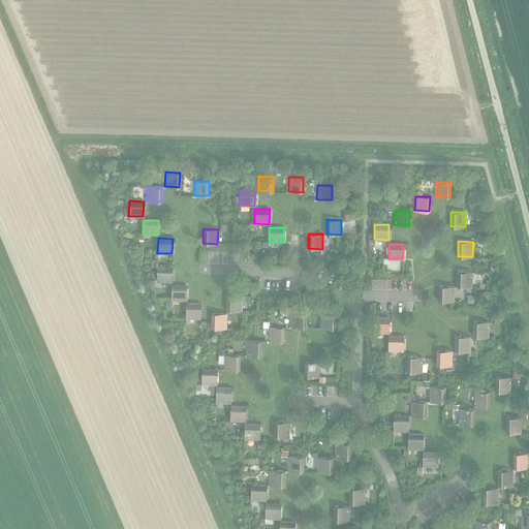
[(157,282),(172,282),(172,268),(157,267),(157,282)]
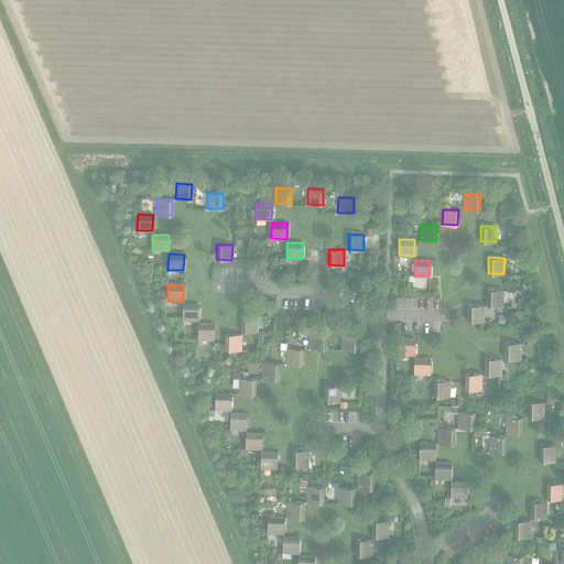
[(487,305),(502,305),(503,290),(488,289),(487,305)]
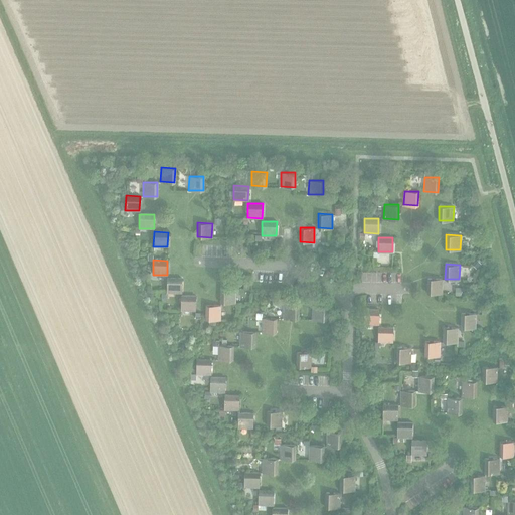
[(167,293),(181,293),(181,279),(167,278),(167,293)]
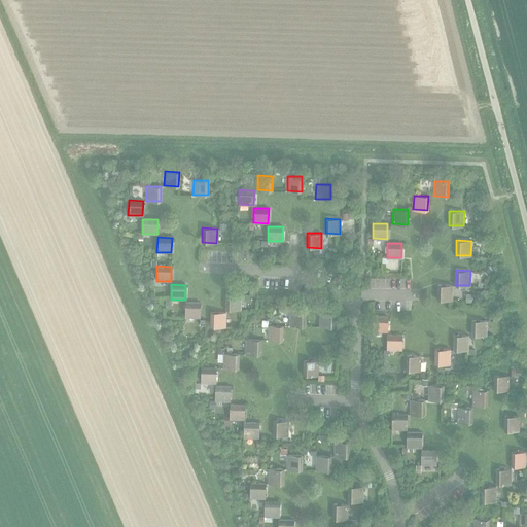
[(436,300),(452,300),(452,285),(437,284),(436,300)]
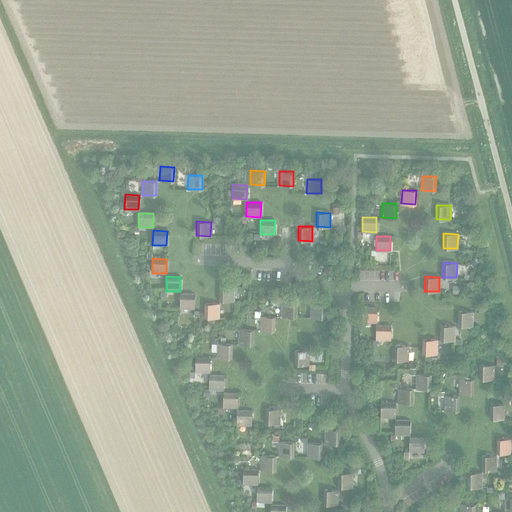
[(219,300),(233,301),(234,286),(220,286),(219,300)]
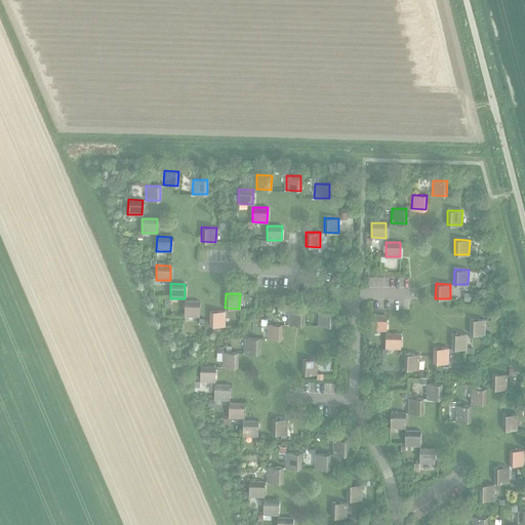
[(184,316),(199,316),(199,301),(185,301),(184,316)]
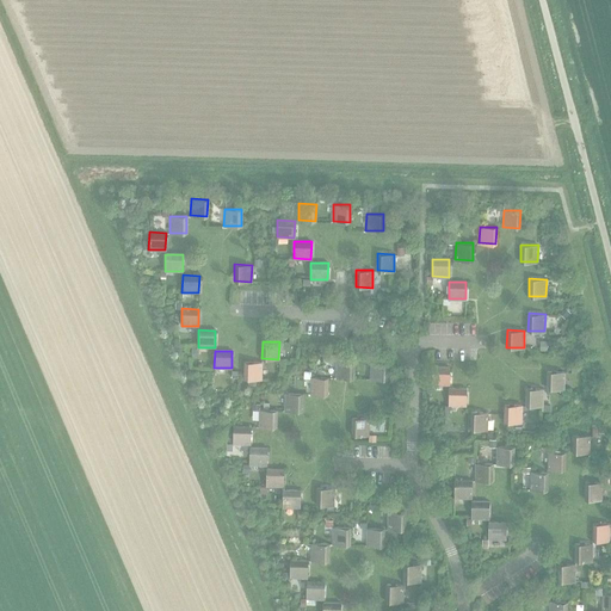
[(335,377),(353,378),(353,360),(337,360),(335,377)]
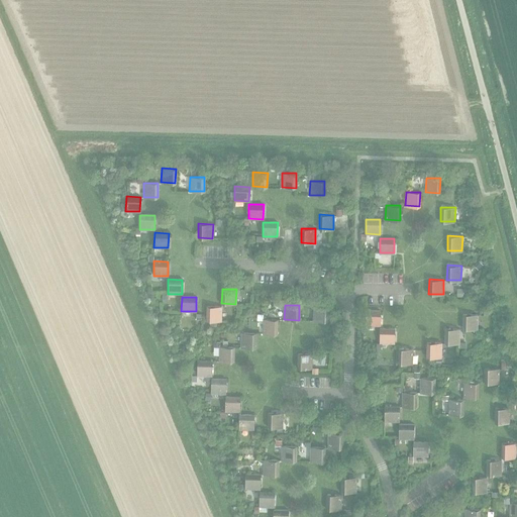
[(206,320),(221,321),(221,306),(207,306),(206,320)]
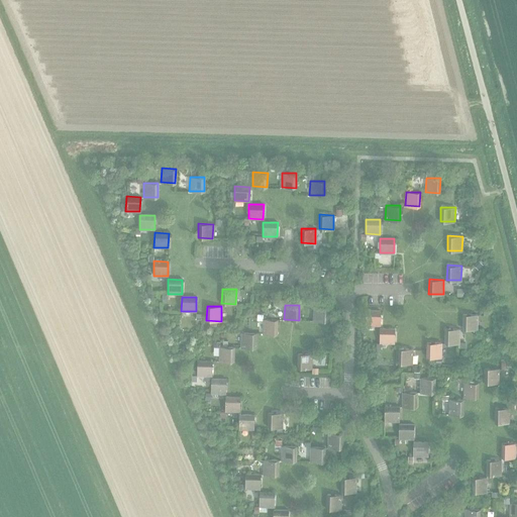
[(313,320),(327,320),(327,306),(313,306),(313,320)]
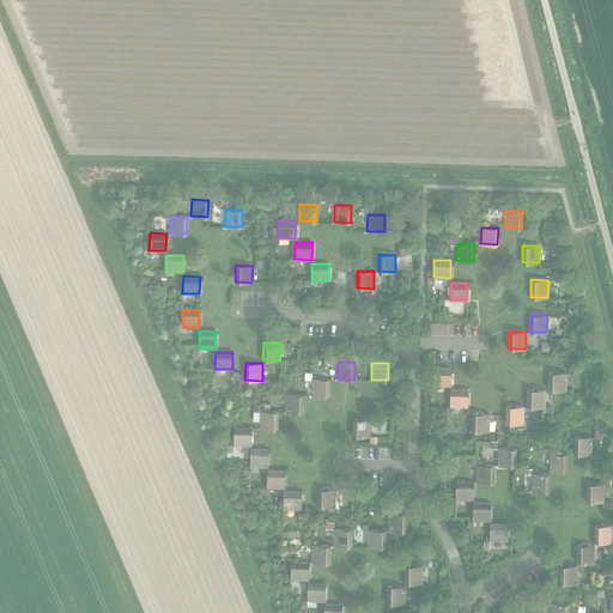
[(432,384),(450,386),(450,368),(434,368),(432,384)]
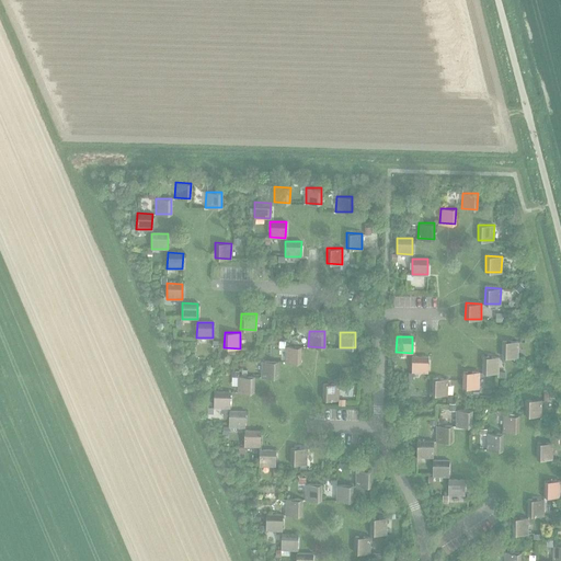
[(501,356),(517,356),(518,341),(502,341),(501,356)]
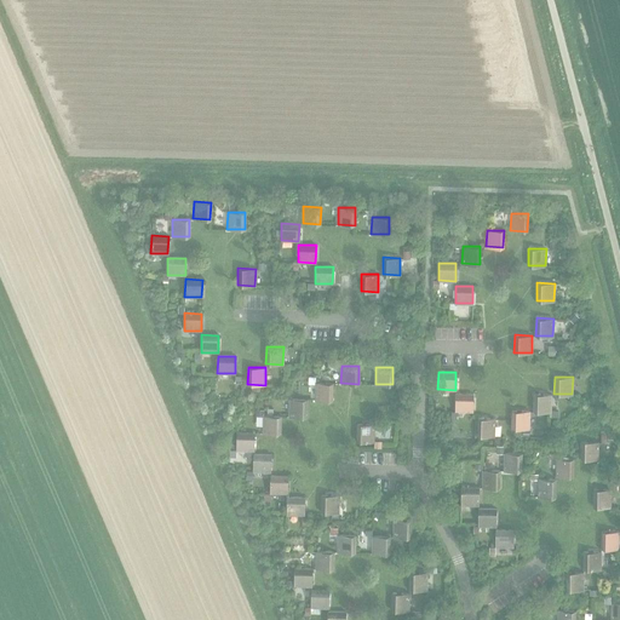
[(314,400),(332,400),(332,383),(315,383),(314,400)]
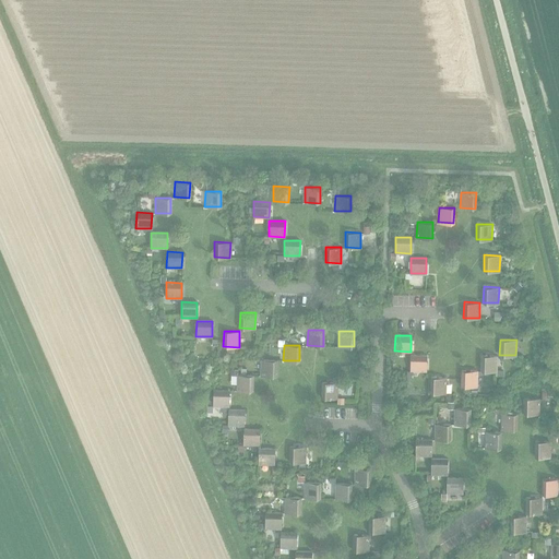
[(411,370),(426,370),(426,355),(411,354),(409,370),(407,369),(407,376),(411,376),(411,370)]
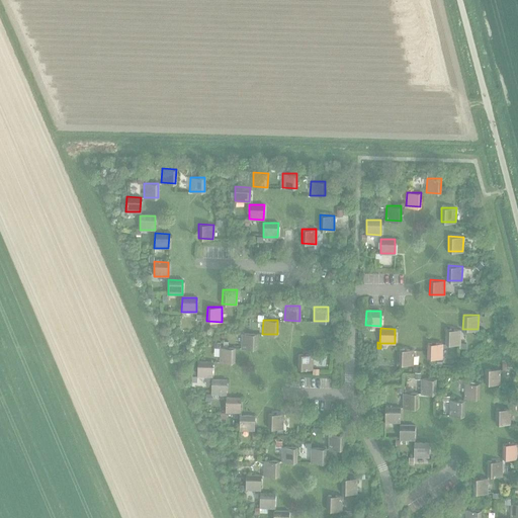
[(445,343),(459,344),(460,329),(445,329),(445,343)]
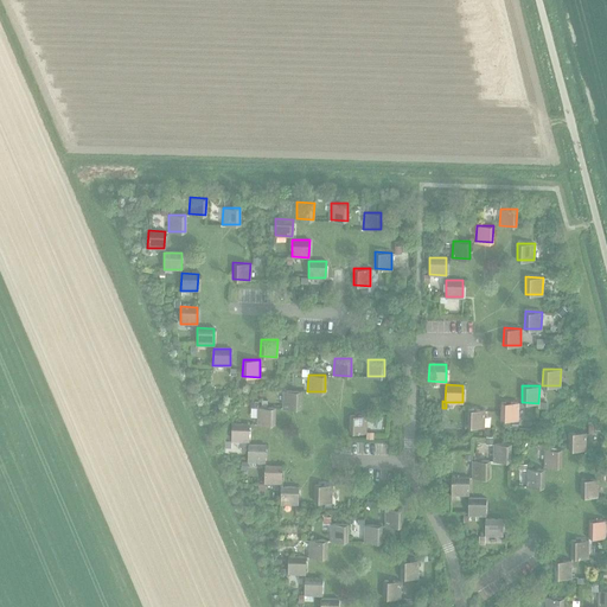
[(282,407),(299,408),(300,391),(282,390),(282,407)]
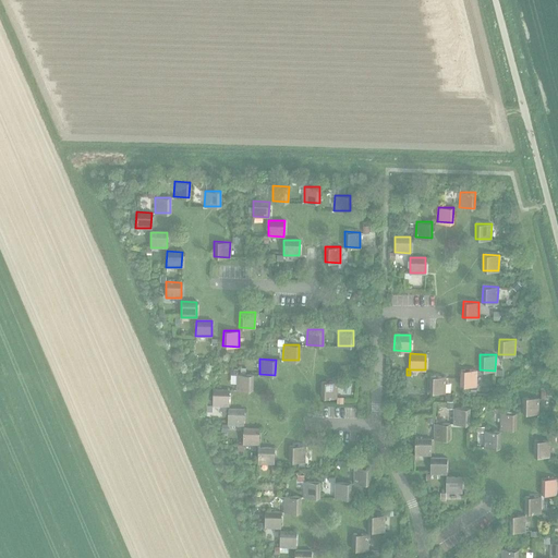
[(460,385),(475,385),(476,370),(461,368),(460,385)]
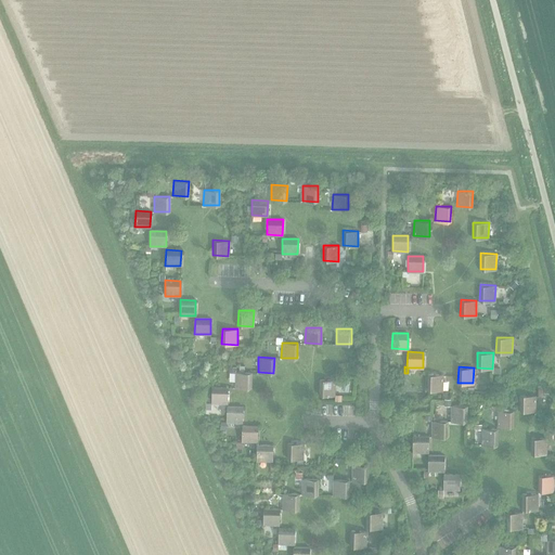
[(234,387),(250,388),(250,373),(235,372),(234,387)]
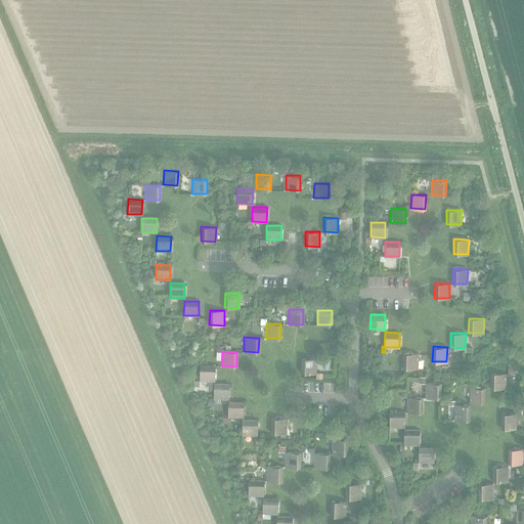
[(402,367),(417,368),(418,353),(403,353),(402,367)]
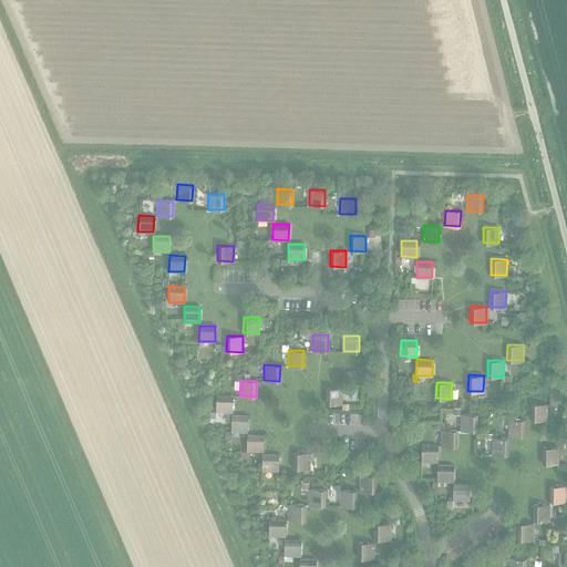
[(326,403),(341,403),(341,388),(326,388),(326,403)]
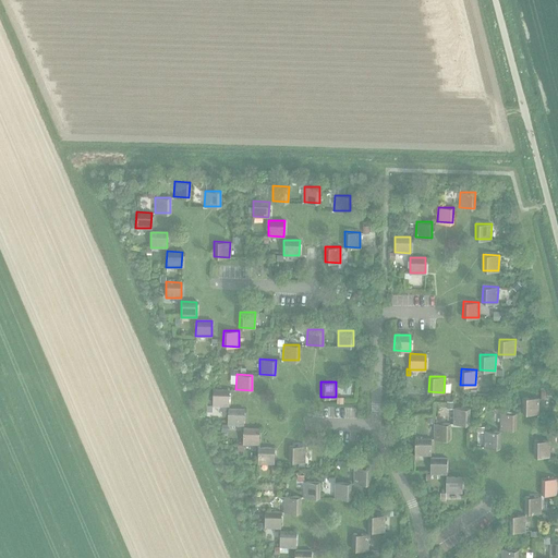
[(213,405),(228,405),(228,390),(213,389),(211,404),(206,404),(205,410),(213,410),(213,405)]
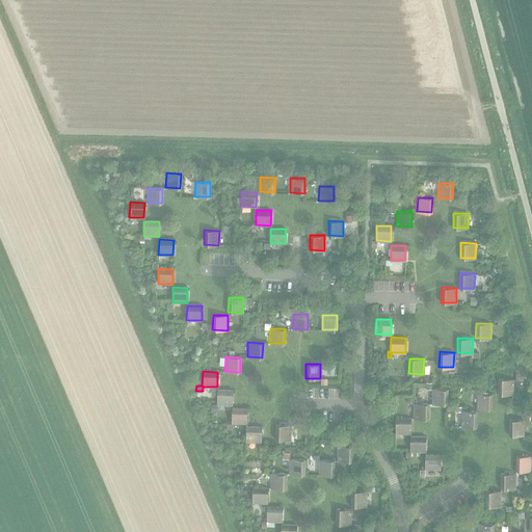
[(498,393),(512,394),(513,378),(499,378),(498,393)]
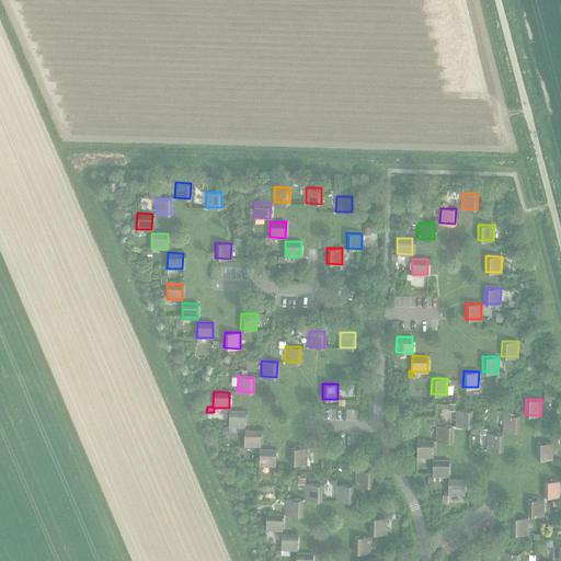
[(456,425),(471,426),(471,410),(456,410),(456,425)]
